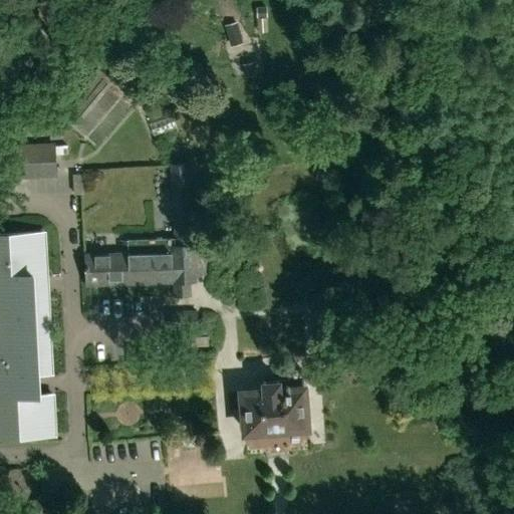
[(231,46),(242,42),(236,22),(225,26),(231,46)]
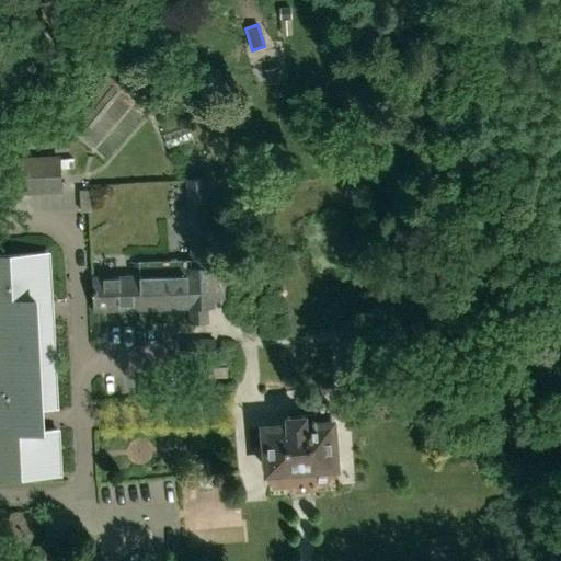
[(4,194),(63,192),(60,157),(2,159),(4,194)]
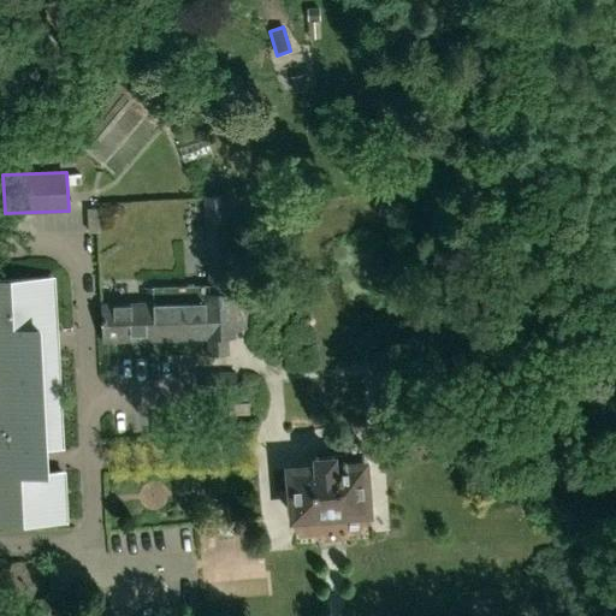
[(153,301),(203,300),(203,292),(234,291),(236,331),(247,329),(241,312),(241,283),(232,283),(226,195),(203,195),(207,284),(153,286),(153,301)]
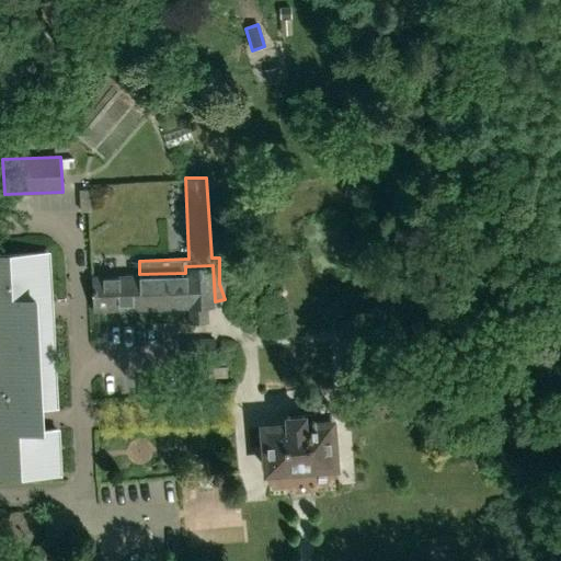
[(58,409),(50,252),(0,254),(0,479),(63,476),(60,428),(44,428),(44,410),(58,409)]
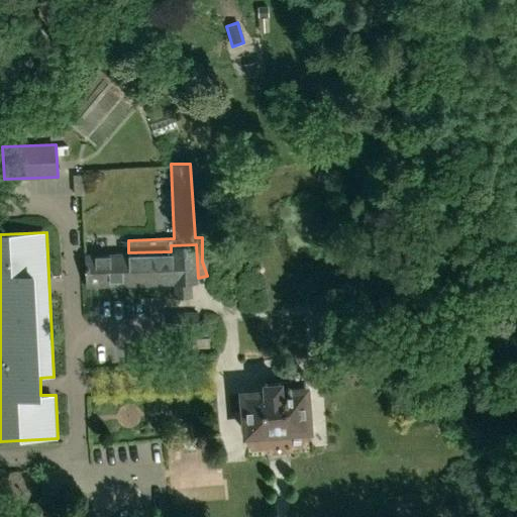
[(107,238),(107,251),(124,252),(124,238),(107,238)]
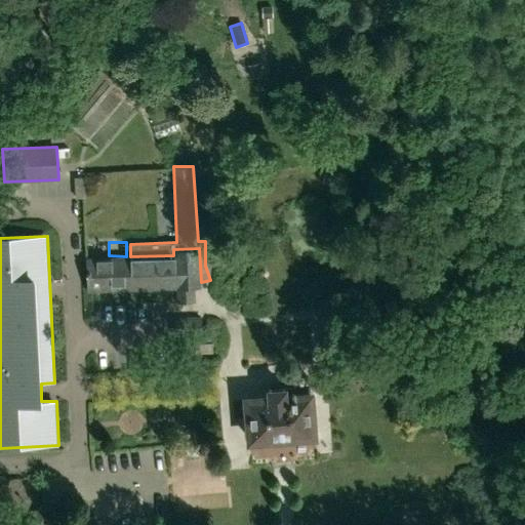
[(173,255),(130,256),(85,258),(87,291),(176,288),(177,303),(195,301),(195,288),(201,287),(201,282),(199,248),(173,249),(173,255)]
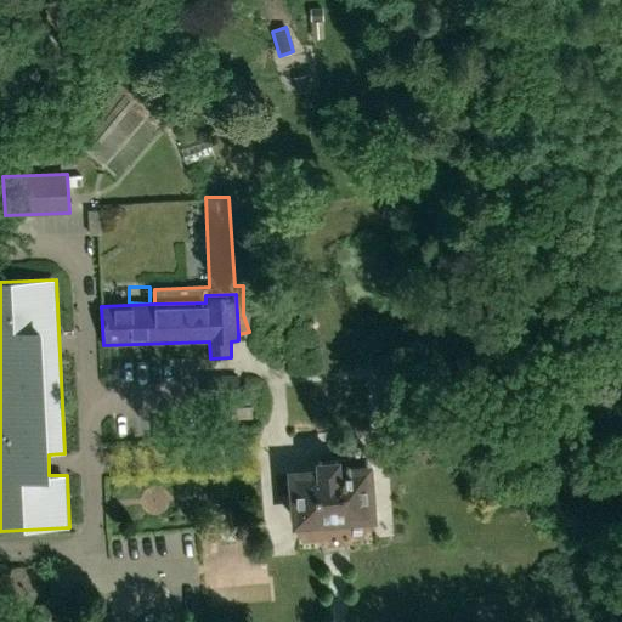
[(238,374),(204,374),(205,397),(239,396),(238,374)]
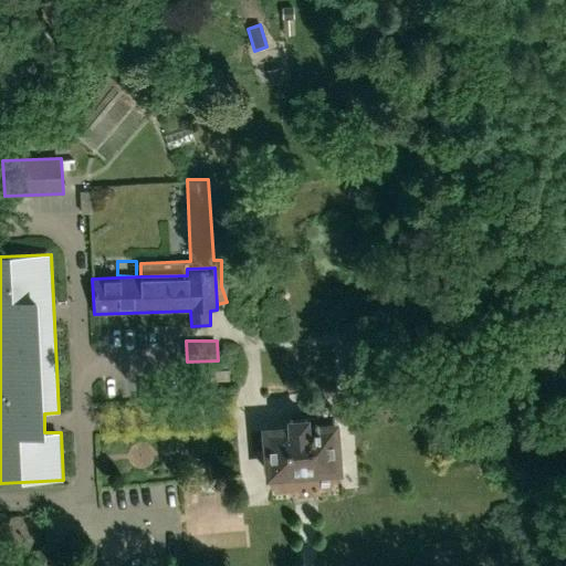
[(333,420),(332,407),(316,408),(316,417),(310,418),(310,419),(290,420),(291,428),(265,430),(269,475),(338,471),(335,420),(333,420)]
